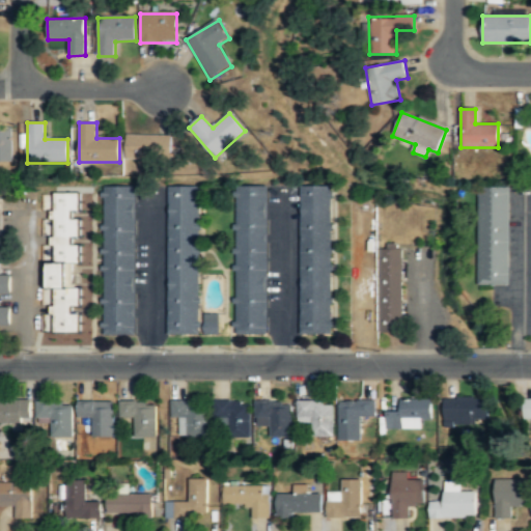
[(0,162),(12,162),(11,124),(0,124),(0,162)]
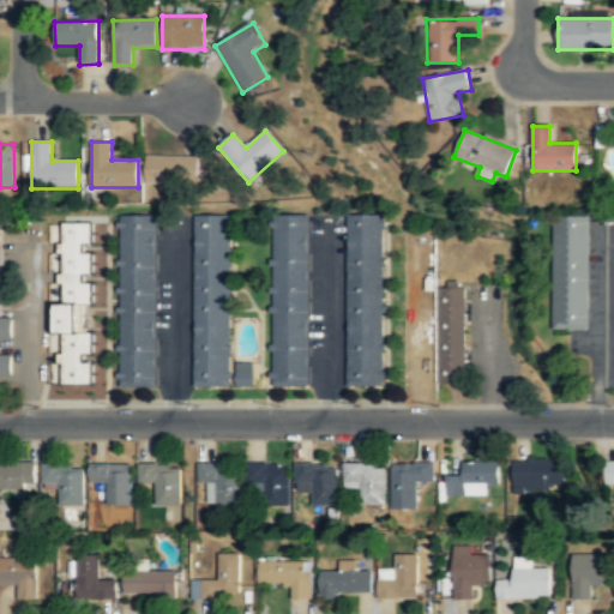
[(146,156),(146,185),(197,185),(197,156),(146,156)]
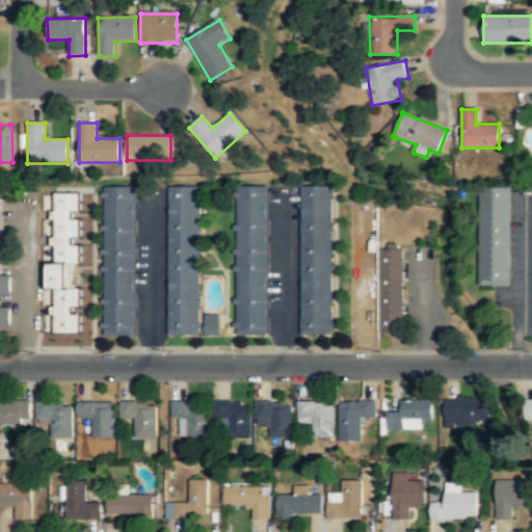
[(168,186),(167,334),(200,335),(201,187),(168,186)]
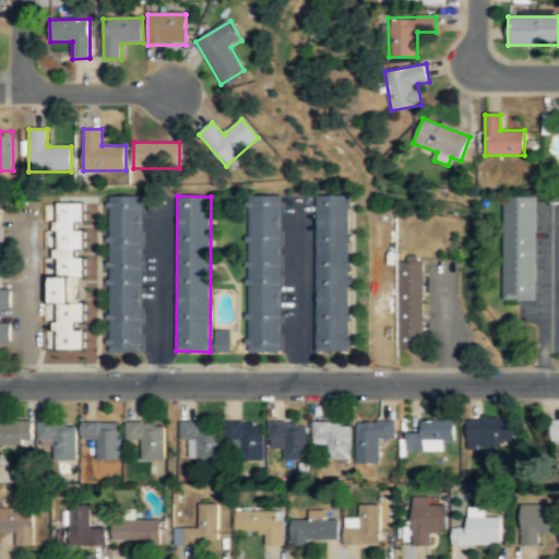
[(535,195),(503,195),(503,298),(535,298),(535,195)]
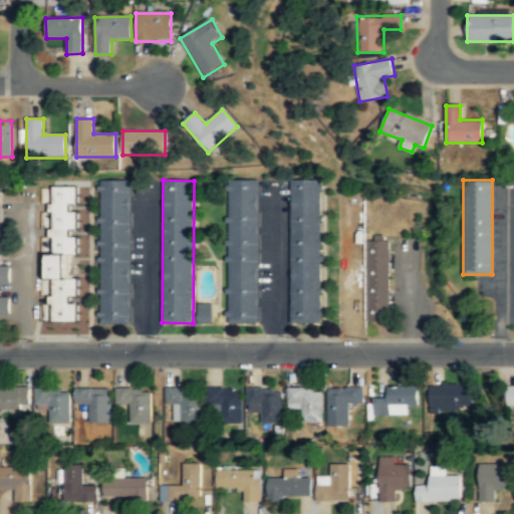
[(132,181),(100,181),(99,325),(131,325),(132,181)]
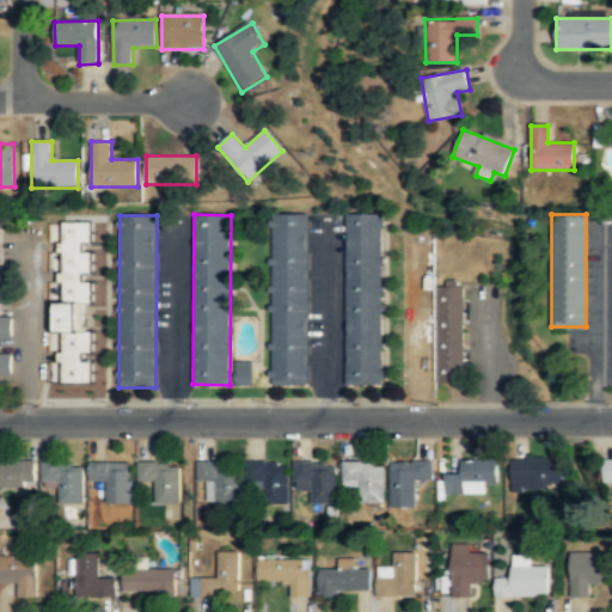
[(308,385),(308,215),(270,215),(271,385),(308,385)]
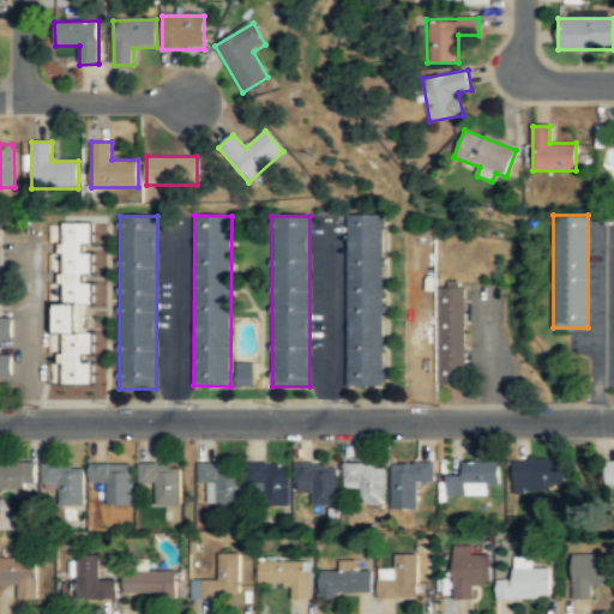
[(384,216),(347,216),(347,387),(384,387),(384,216)]
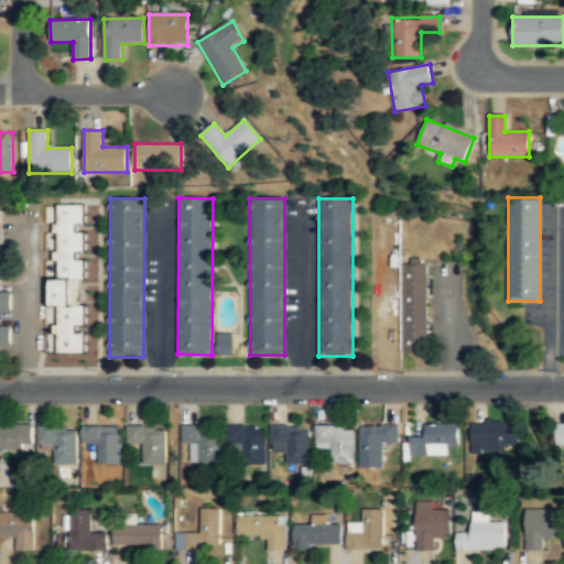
[(56,354),(84,355),(86,331),(84,331),(85,306),(71,306),(72,279),(83,279),(84,259),(83,259),(84,232),(83,232),(84,206),(58,205),(55,279),(52,279),(51,305),(58,305),(56,354)]
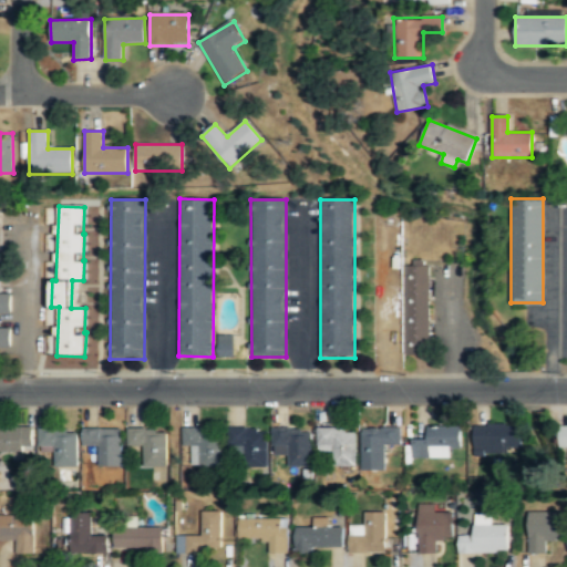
[(430,265),(404,265),(405,357),(431,357),(430,265)]
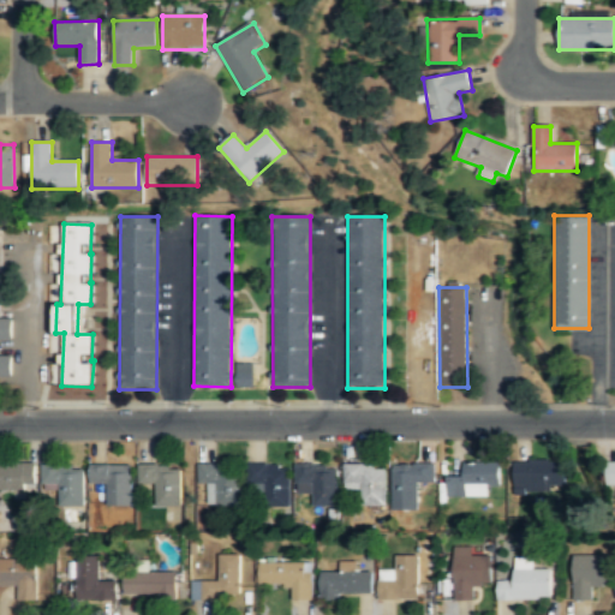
[(0,376),(12,376),(12,354),(0,354),(0,340),(12,340),(12,320),(0,320),(0,376)]
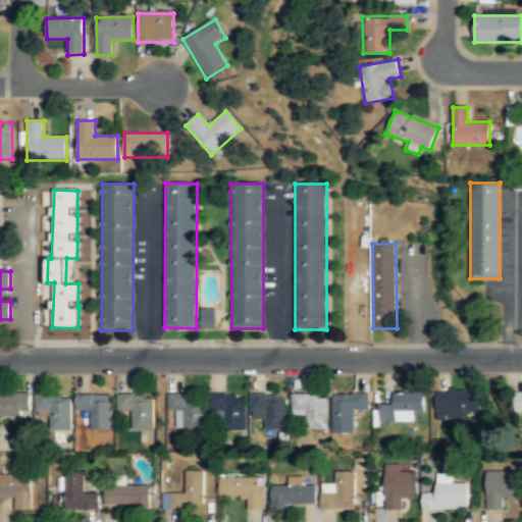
[(216,309),(203,309),(203,328),(216,328),(216,309)]
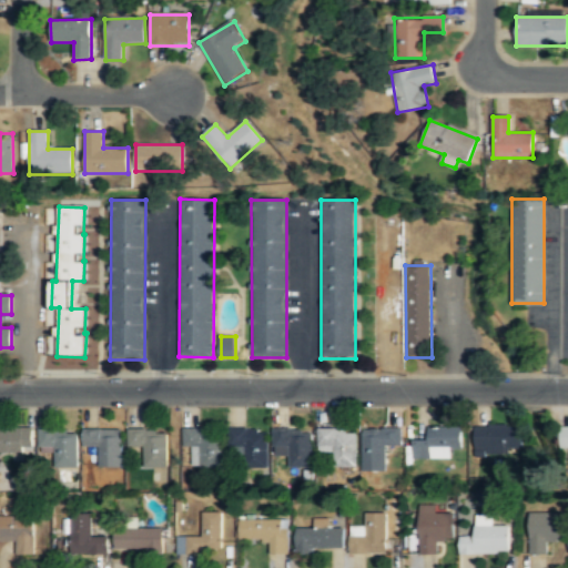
[(475,425),(475,455),(523,455),(523,425),(475,425)]
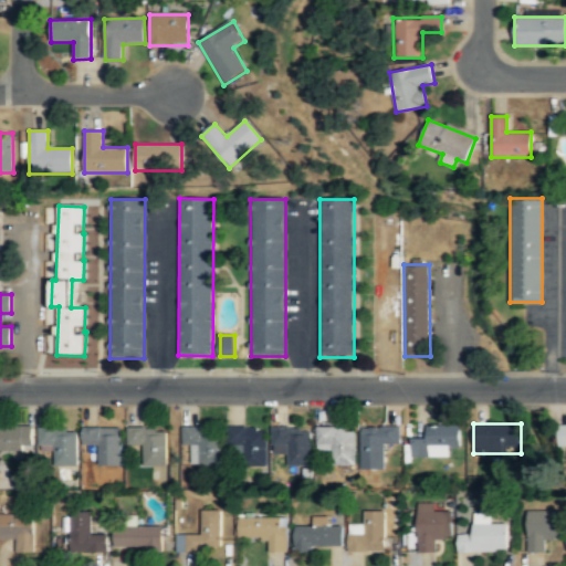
[(565,423),(556,423),(557,446),(565,446),(565,423)]
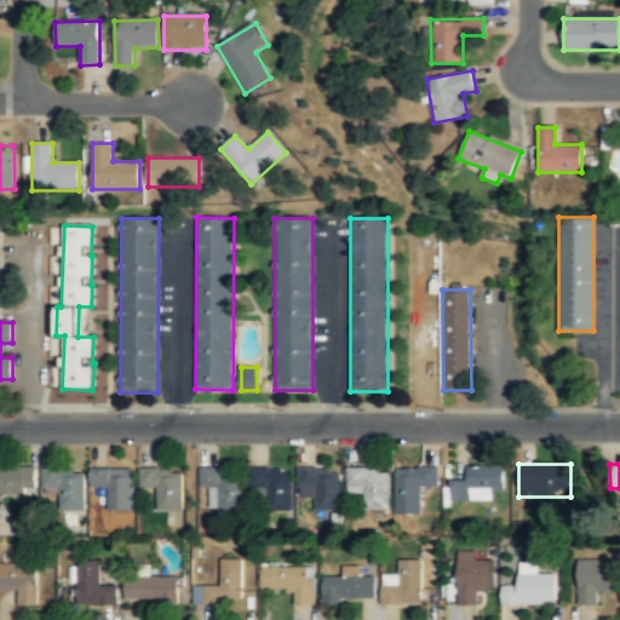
[(0,493),(35,493),(35,465),(0,465),(0,493)]
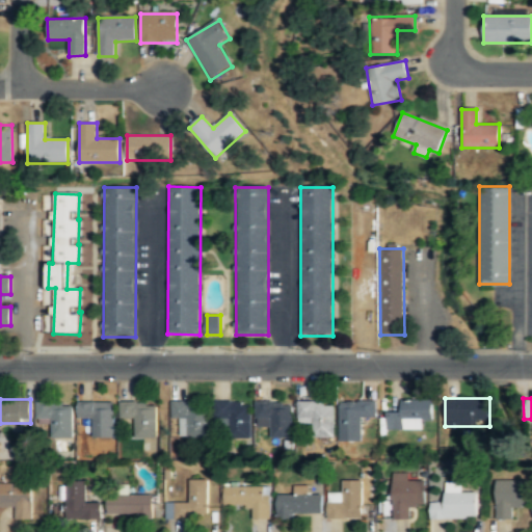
[(215,402),(215,423),(228,423),(228,439),(250,439),(250,402),(215,402)]
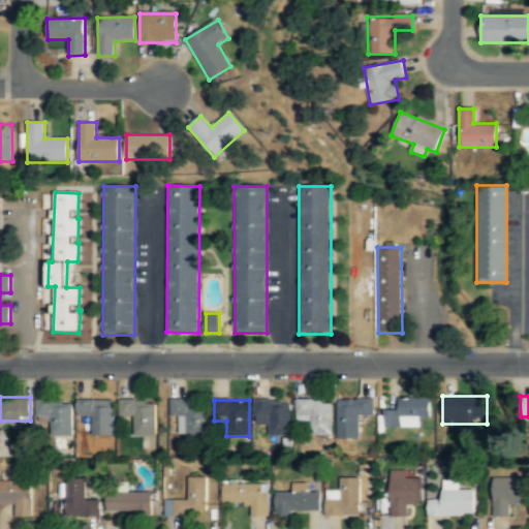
[(297,400),(297,423),(311,423),(311,436),(332,436),(332,400),(297,400)]
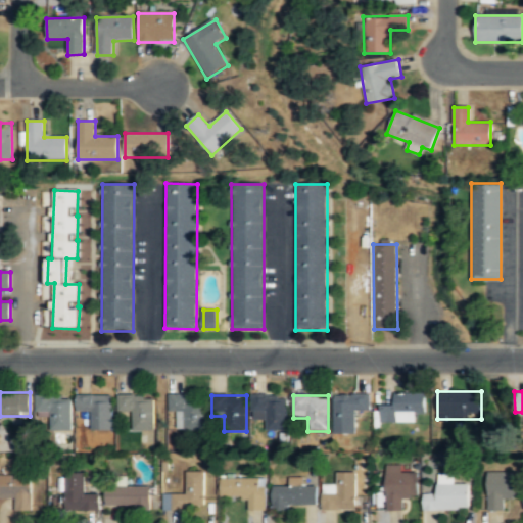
[(334,430),(355,430),(355,412),(370,412),(370,395),(334,395),(334,430)]
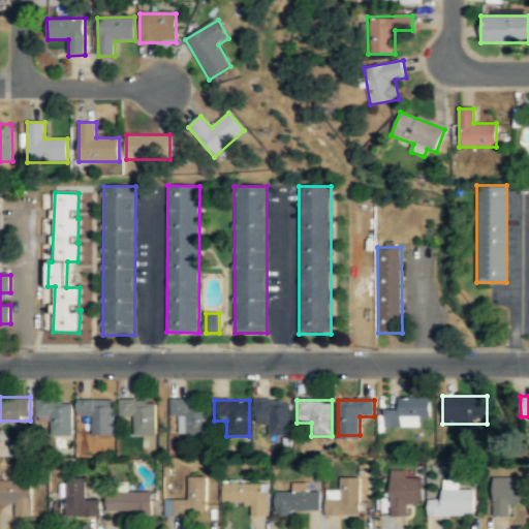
[(385,428),(430,428),(430,400),(398,400),(398,410),(385,410),(385,428)]
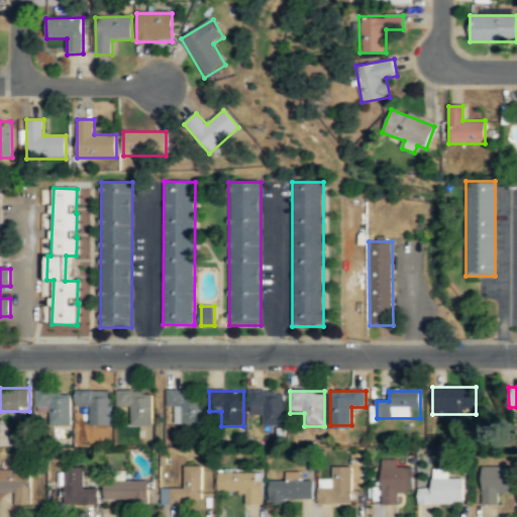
[(72,426),(72,392),(35,392),(35,411),(49,411),(49,426),(72,426)]
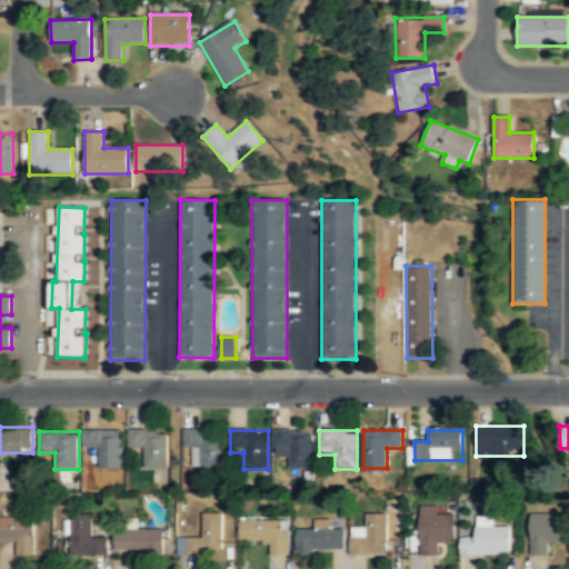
[(85,449),(99,449),(99,469),(123,469),(123,431),(85,431),(85,449)]
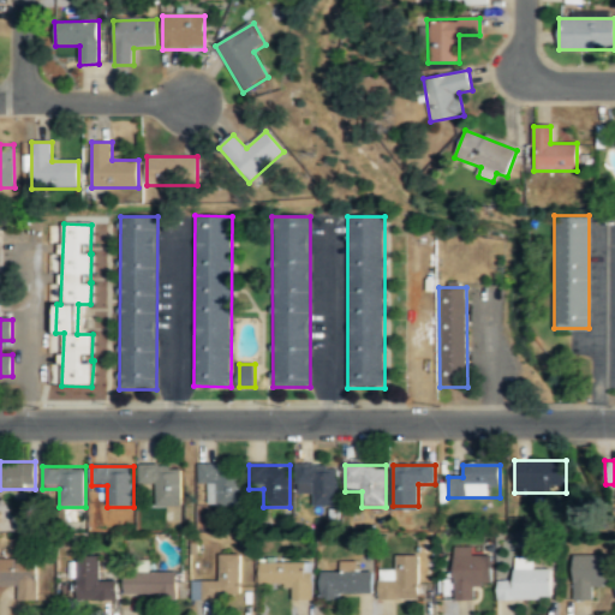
[(139,485),(156,487),(156,507),(180,507),(181,466),(139,466),(139,485)]
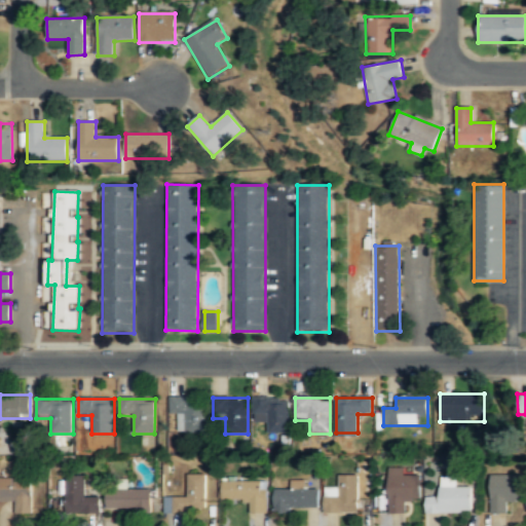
[(180,416),(180,434),(207,434),(207,399),(171,399),(171,416),(180,416)]
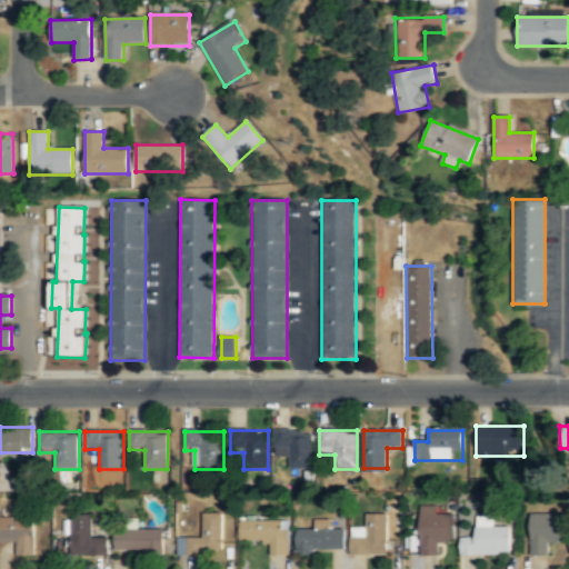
[(273,431),(273,457),(289,457),(289,469),(313,469),(313,431),(273,431)]
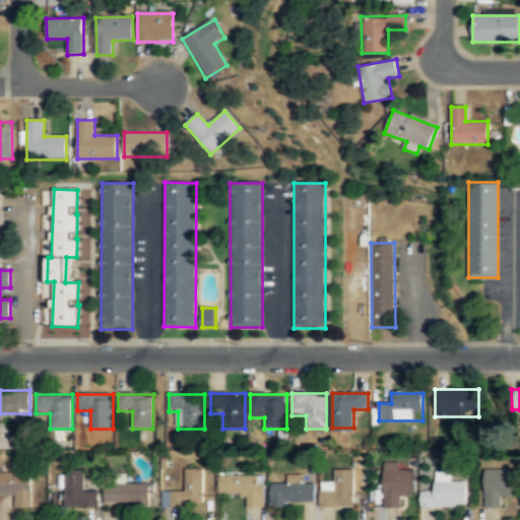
[(414,470),(398,470),(398,463),(384,463),(384,508),(400,508),(400,496),(414,496),(414,470)]
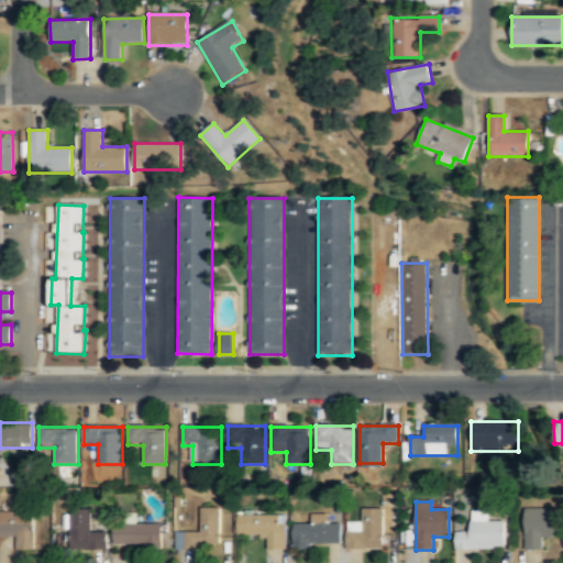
[(177,532),(177,549),(222,549),(221,507),(200,507),(200,531),(177,532)]
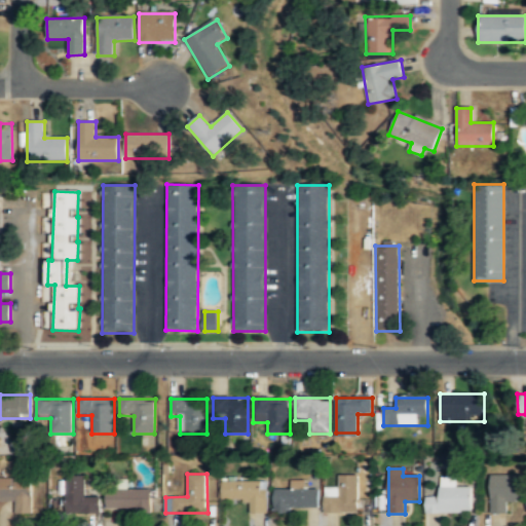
[(66,513),(101,513),(101,496),(84,496),(84,475),(66,475),(66,513)]
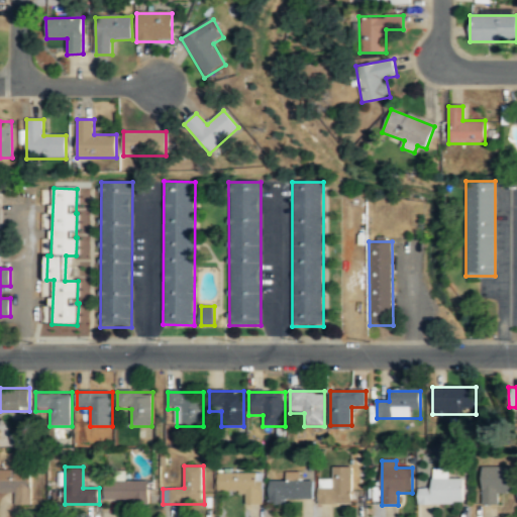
[(332,480),(318,480),(318,505),(351,505),(351,468),(332,468),(332,480)]
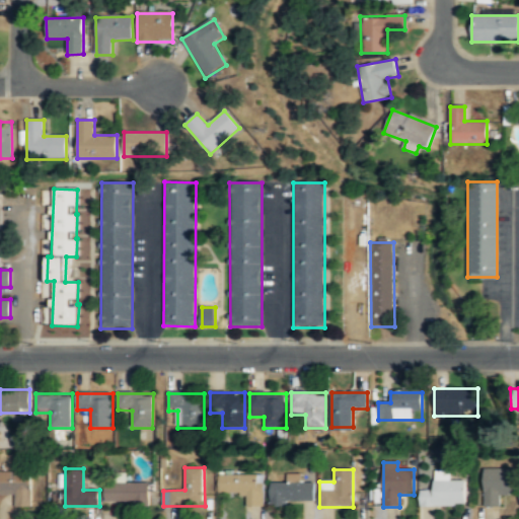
[(484,507),(500,507),(500,495),(516,495),(516,469),(484,469),(484,507)]
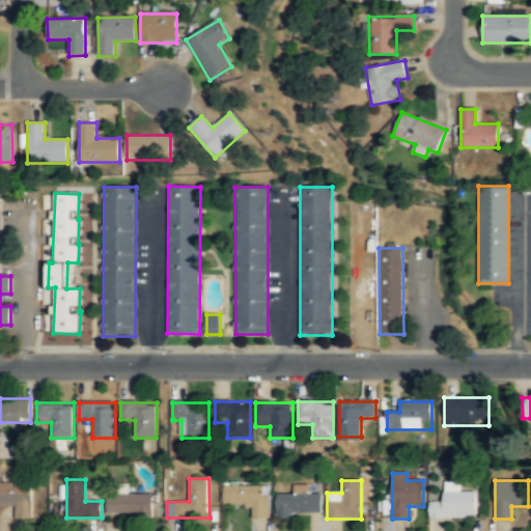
[(17,518),(33,518),(33,481),(0,481),(0,505),(17,505),(17,518)]
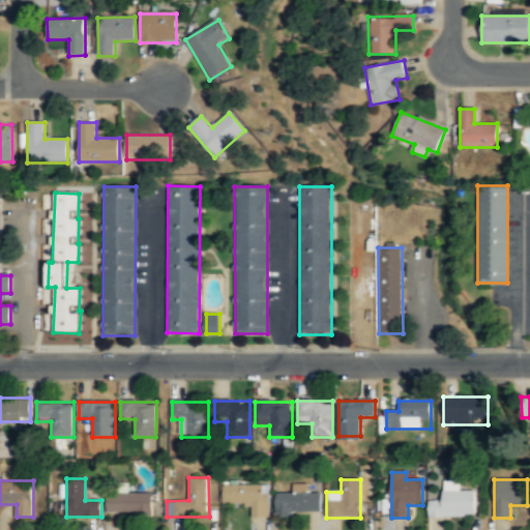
[(442,483),(443,502),(430,502),(430,518),(475,517),(475,492),(460,492),(460,482),(442,483)]
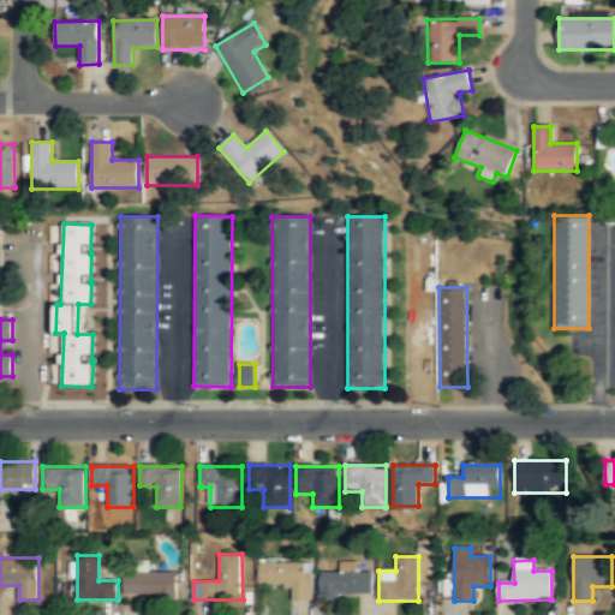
[(292,599),(312,599),(312,562),(261,562),(260,585),(292,586),(292,599)]
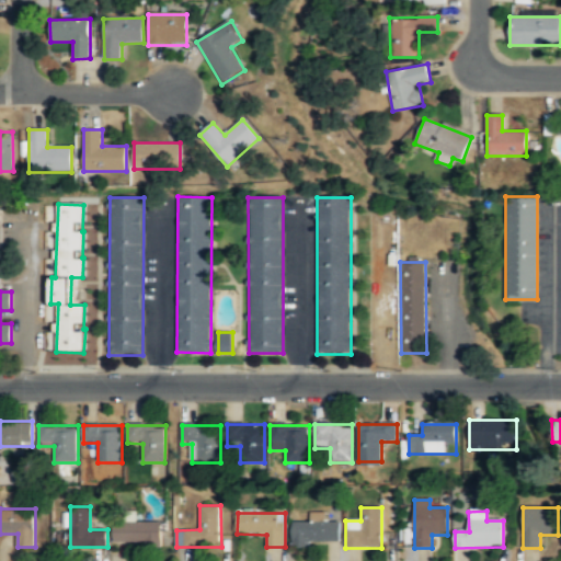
[(114,545),(162,545),(162,523),(114,523),(114,545)]
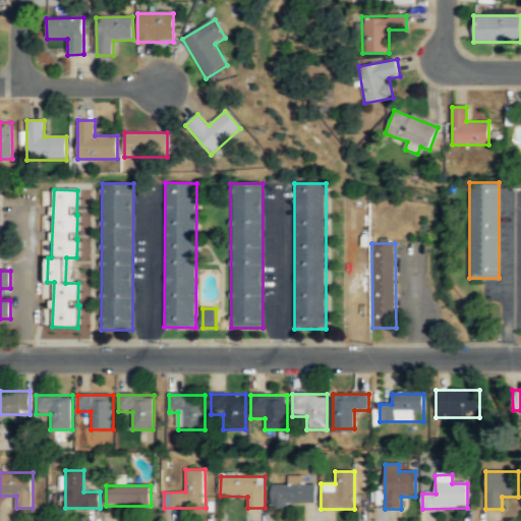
[(273,506),(315,506),(315,485),(273,485),(273,506)]
